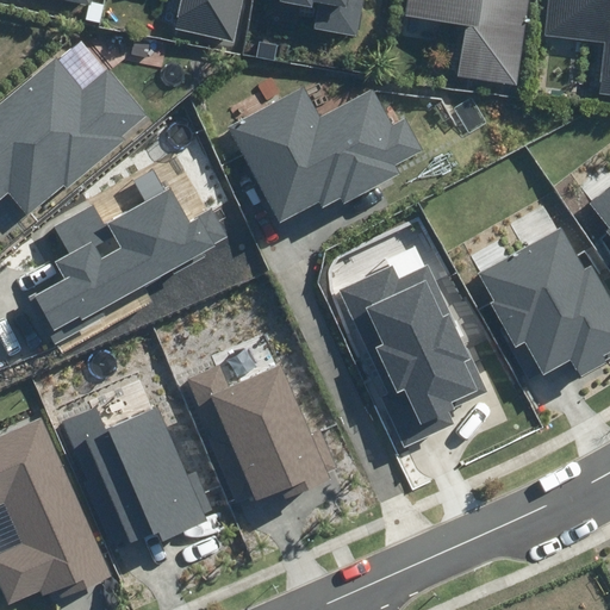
[(181,0),(175,30),(235,42),(243,0),(181,0)]
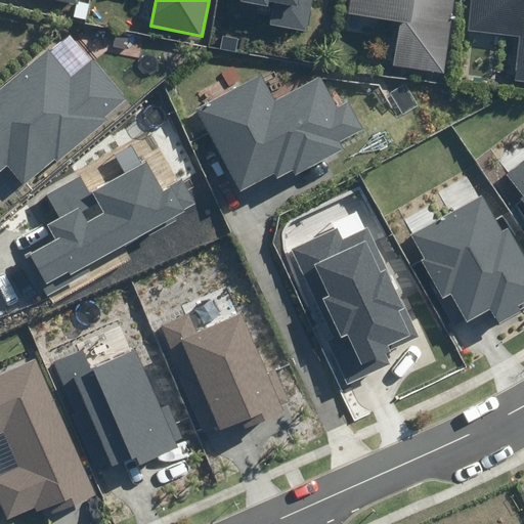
[(270,24),(305,31),(311,0),(242,0),(242,2),(267,7),(268,1),(275,3),(270,24)]
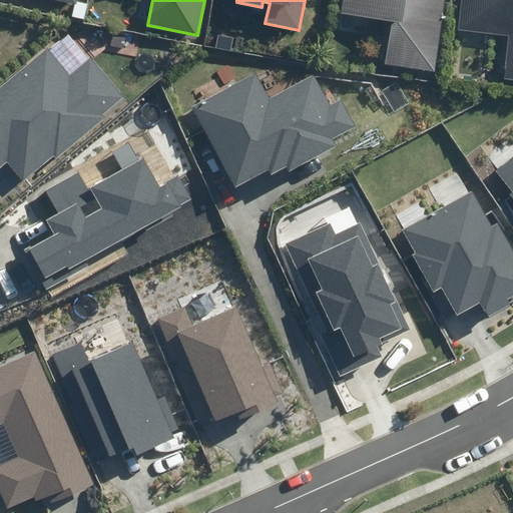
[(385,65),(435,72),(445,0),(343,0),(342,14),(391,21),(385,65)]
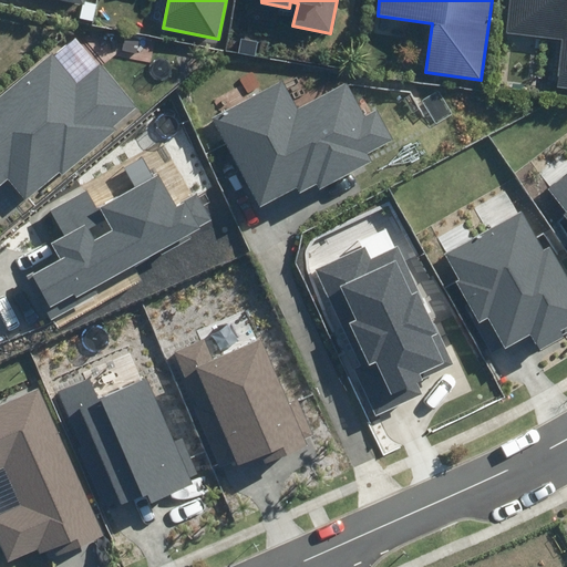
[(562,39),(557,88),(566,89),(566,0),(509,0),(506,33),(562,39)]
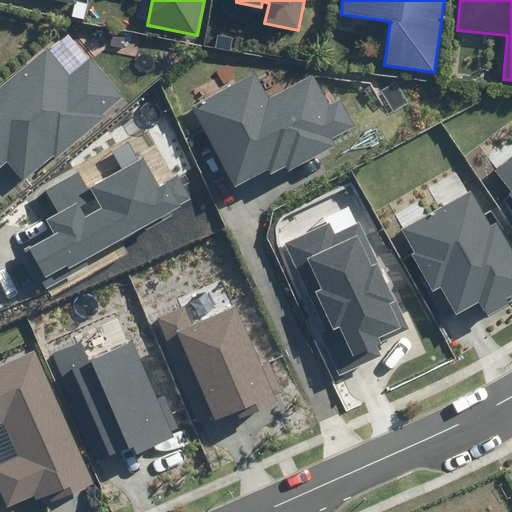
[(0,168),(8,162),(22,180),(53,154),(56,158),(105,117),(102,113),(123,96),(91,58),(70,76),(48,49),(0,88),(0,168)]
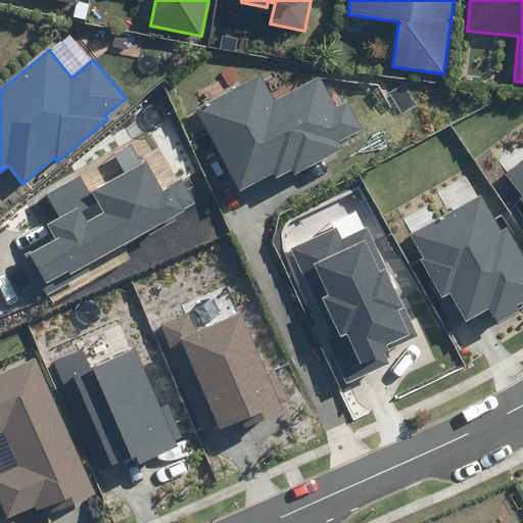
[(239,191),(274,174),(276,178),(292,169),(295,175),(343,149),(338,141),(363,129),(348,101),(337,106),(321,76),(274,100),(260,75),(195,108),(239,191)]
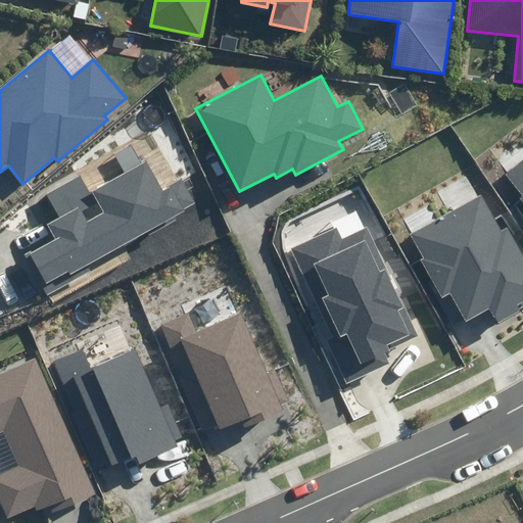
[(24,256),(46,295),(91,270),(88,264),(195,203),(181,178),(162,189),(147,161),(141,165),(131,146),(114,154),(125,173),(92,192),(103,212),(86,223),(77,208),(48,225),(55,239),(24,256)]
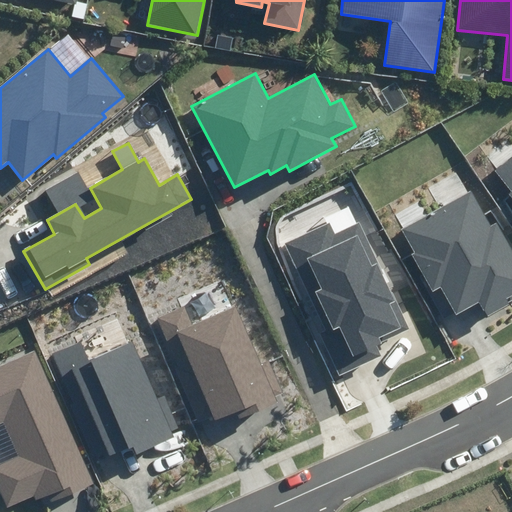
[(511,157),(495,170),(511,192),(508,195),(511,200),(511,157)]
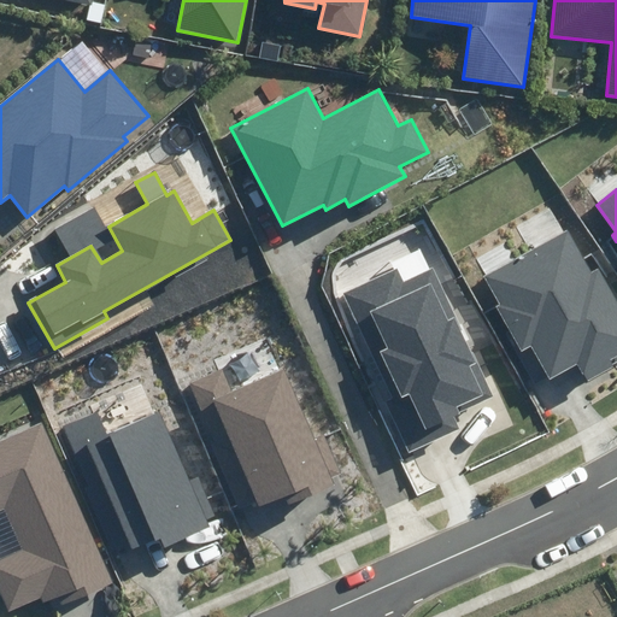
[(494,306),(519,352),(532,345),(551,380),(577,365),(588,383),(616,368),(612,363),(616,360),(616,294),(603,268),(593,274),(569,230),(485,276),(500,304),(494,306)]
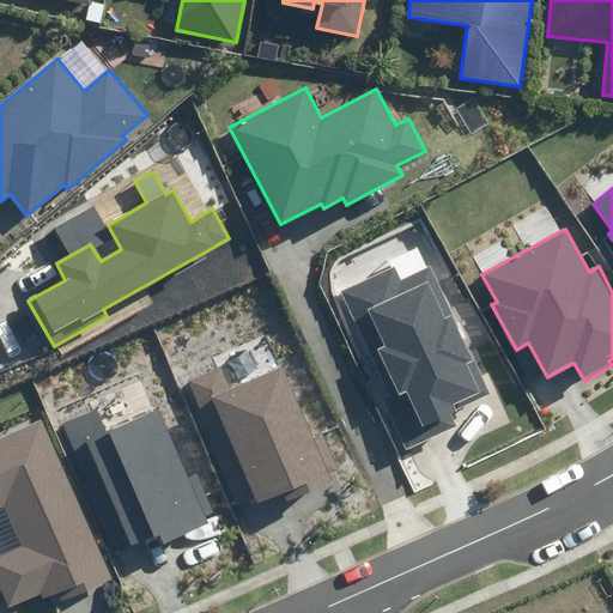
[(381,400),(406,450),(455,426),(450,414),(491,394),(430,266),(400,279),(394,267),(340,293),(389,395),(381,400)]
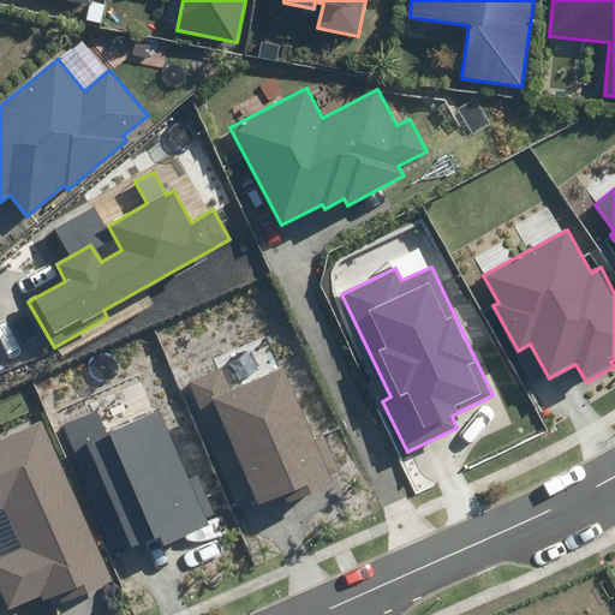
[(255,500),(257,507),(282,496),(286,503),(334,484),(332,476),(340,472),(323,433),(312,437),(284,368),(231,389),(224,369),(189,383),(239,507),(255,500)]
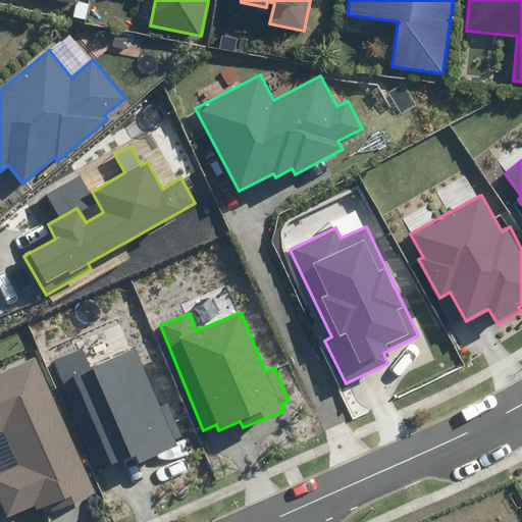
[(109,462),(111,465),(135,455),(139,463),(179,446),(176,439),(181,437),(167,404),(160,407),(135,349),(91,367),(83,348),(53,361),(99,466),(109,462)]
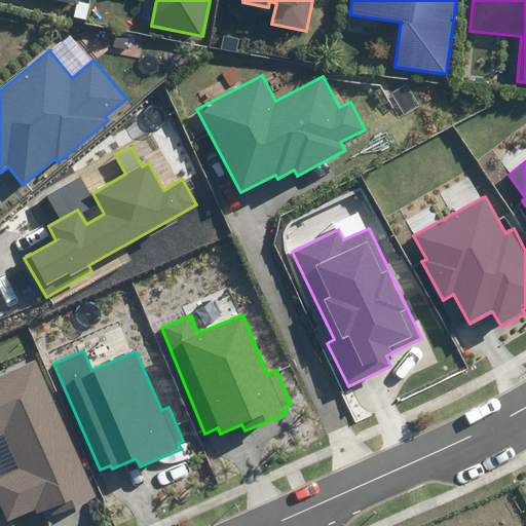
[(0,479),(0,503),(7,521),(34,510),(36,514),(48,509),(52,517),(96,497),(35,360),(0,375),(0,434),(4,433),(22,471),(0,479)]
